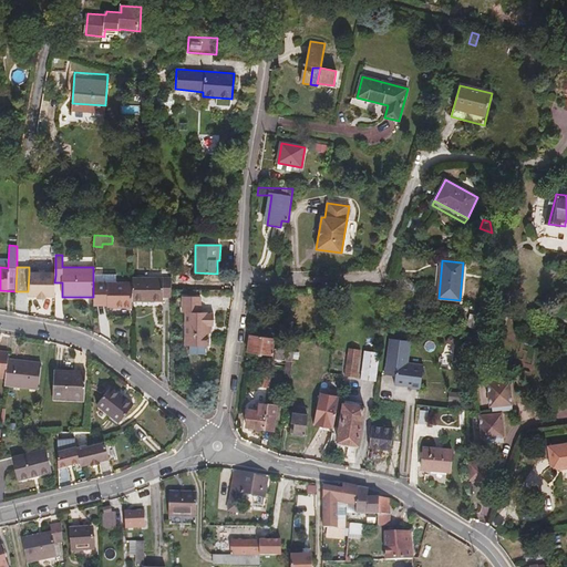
[(132,301),(132,282),(115,282),(98,281),(96,275),(96,274),(93,272),(94,306),(107,306),(107,308),(132,308),(132,301)]
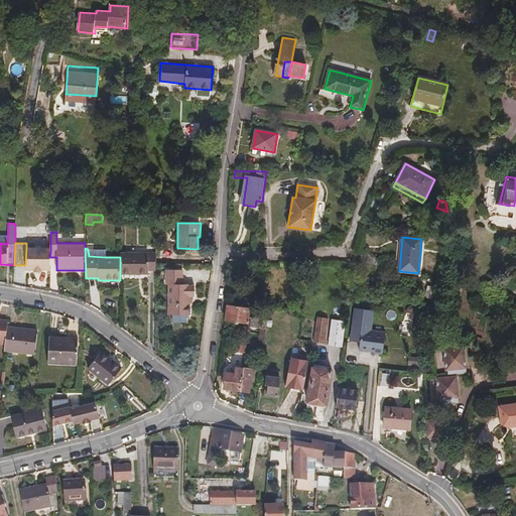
[(49,257),(50,250),(26,249),(25,265),(25,269),(49,270),(49,257)]
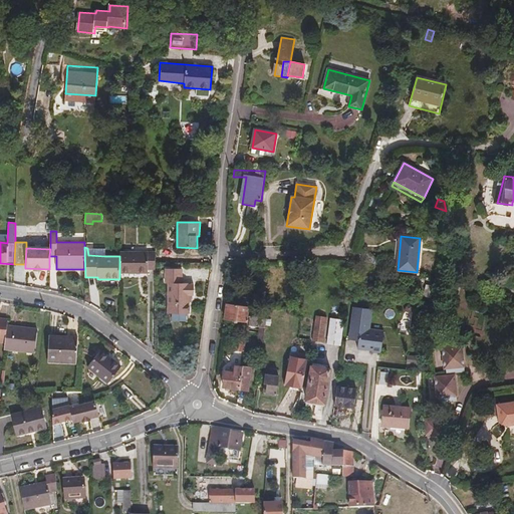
[(156,262),(156,252),(120,251),(119,256),(119,273),(148,274),(149,270),(156,270),(156,262)]
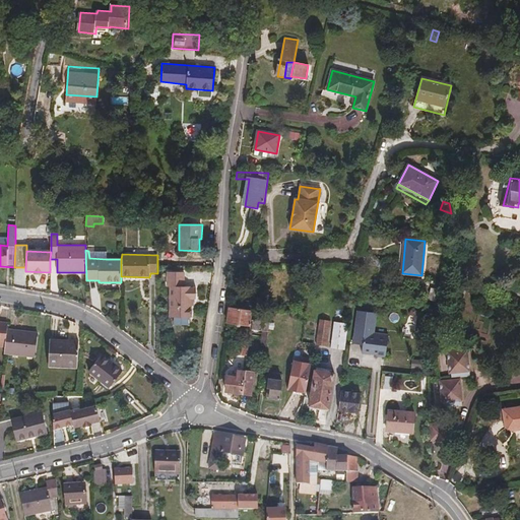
[(251,266),(236,264),(235,272),(250,274),(251,266)]
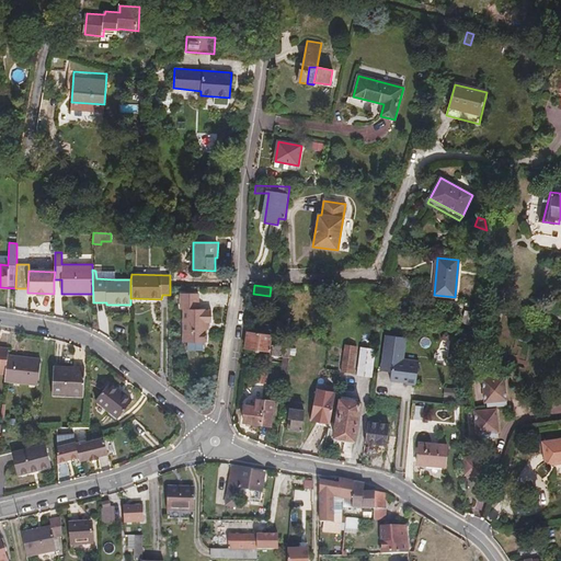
[(199,294),(181,294),(180,309),(183,309),(182,342),(187,342),(203,342),(207,342),(207,323),(212,323),(212,309),(199,309),(199,294)]
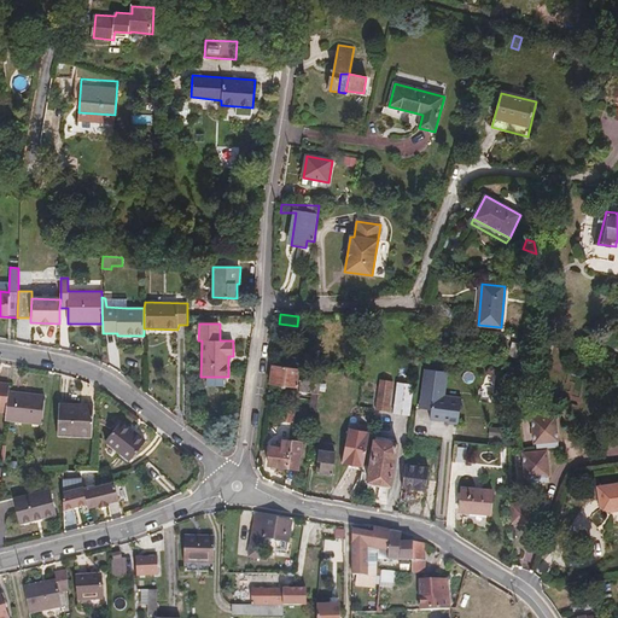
[(298,386),(299,380),(301,369),(273,366),(270,384),(298,386)]
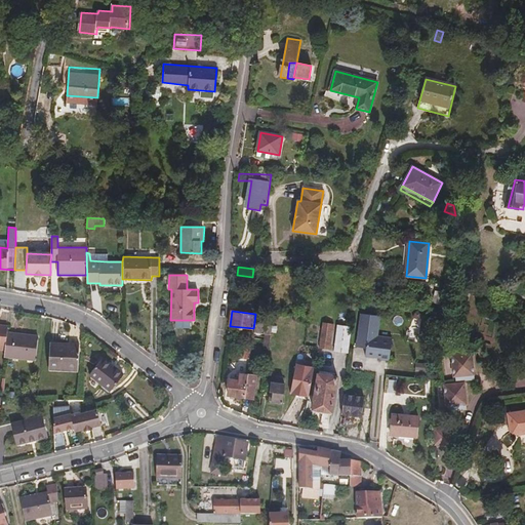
[(381,316),(362,313),(358,347),(368,348),(367,357),(381,358),(381,359),(390,360),(392,337),(379,336),(381,316)]
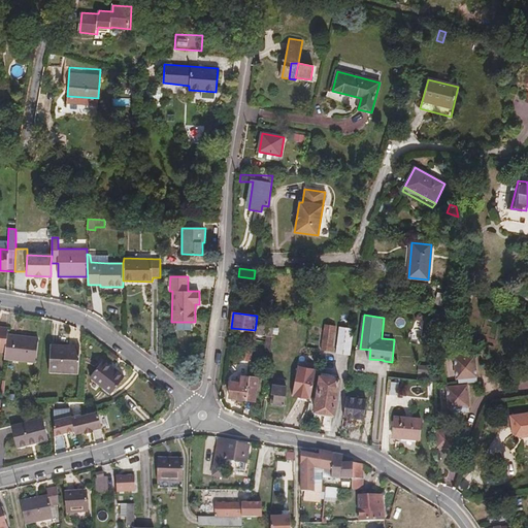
[(191,322),(176,322),(176,330),(191,330),(191,322)]
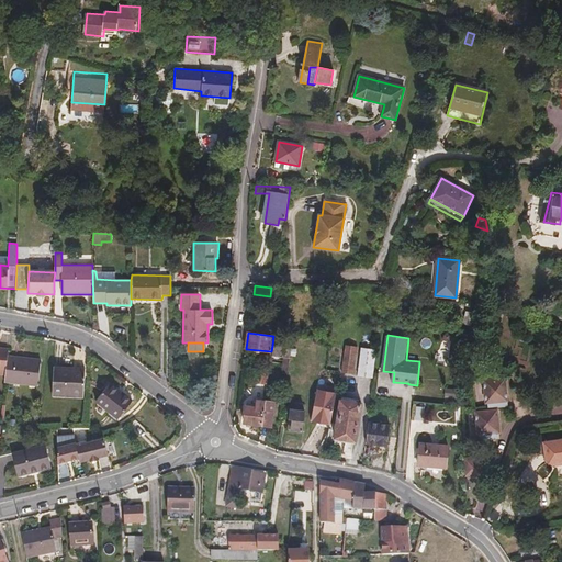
[(271,356),(290,358),(291,349),(291,348),(272,346),(271,351),(271,356)]
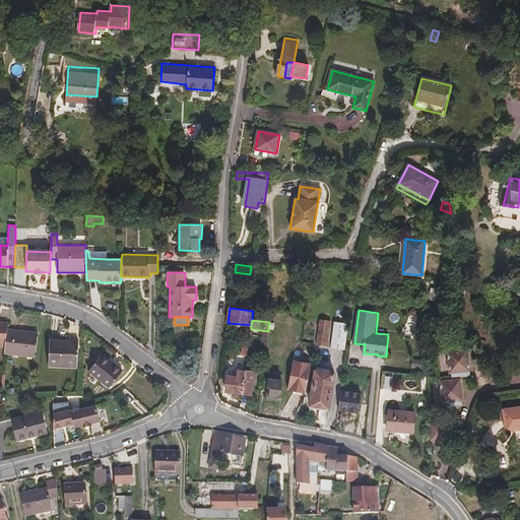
[(332,348),(344,350),(346,324),(335,322),(332,348)]
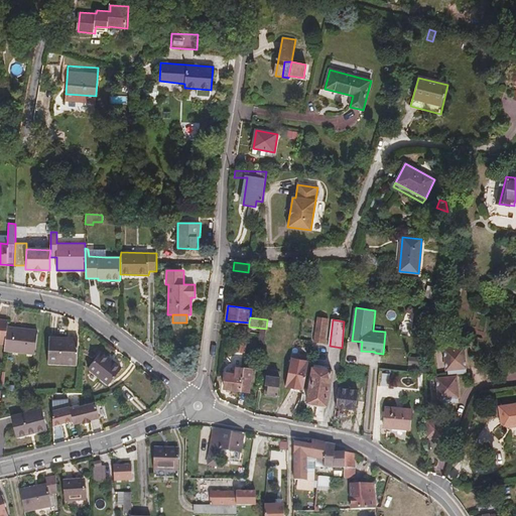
[(328,324),(317,321),(313,343),(326,345),(328,324)]
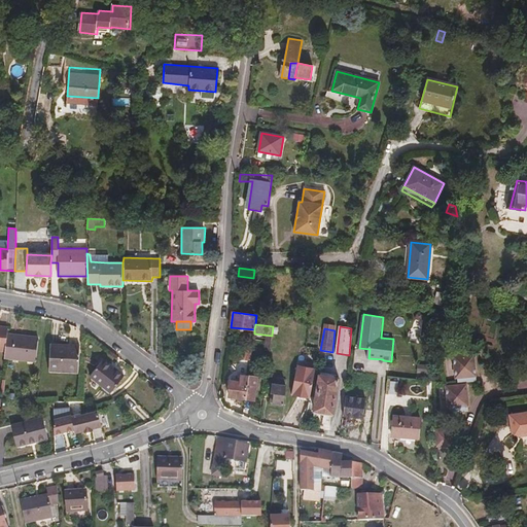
[(7,334),(6,352),(5,358),(35,361),(38,337),(7,334)]
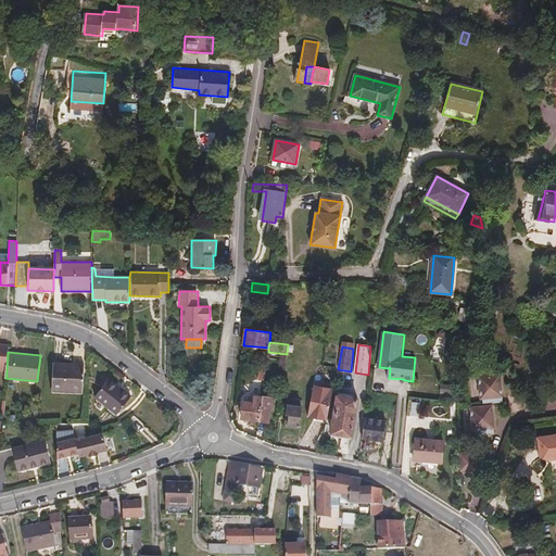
[(286,367),(287,354),(268,352),(267,358),(280,361),(279,370),(285,370),(286,367)]
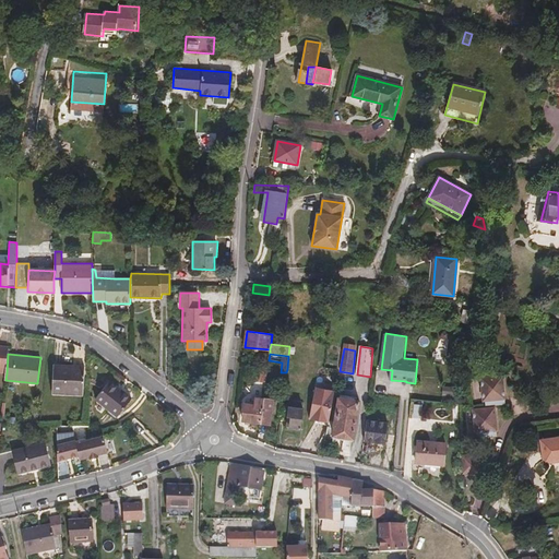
[(52,393),(83,394),(85,367),(54,365),(52,393)]
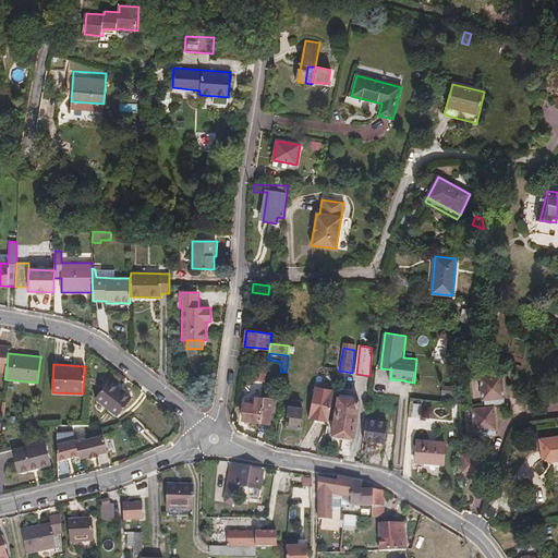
[(506,398),(504,374),(482,377),(484,400),(486,400),(486,404),(495,404),(494,399),(506,398)]
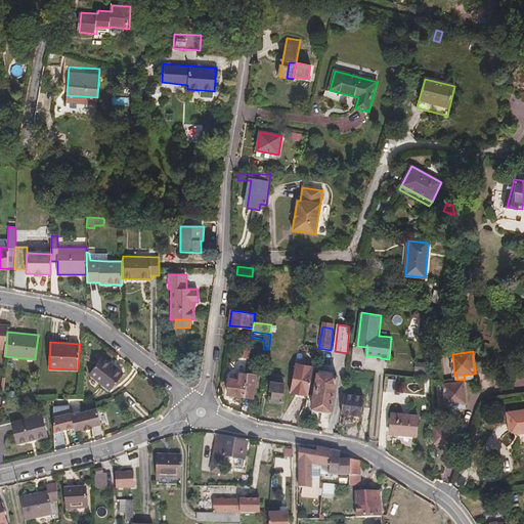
[(103,357),(90,375),(111,390),(123,374),(103,357)]
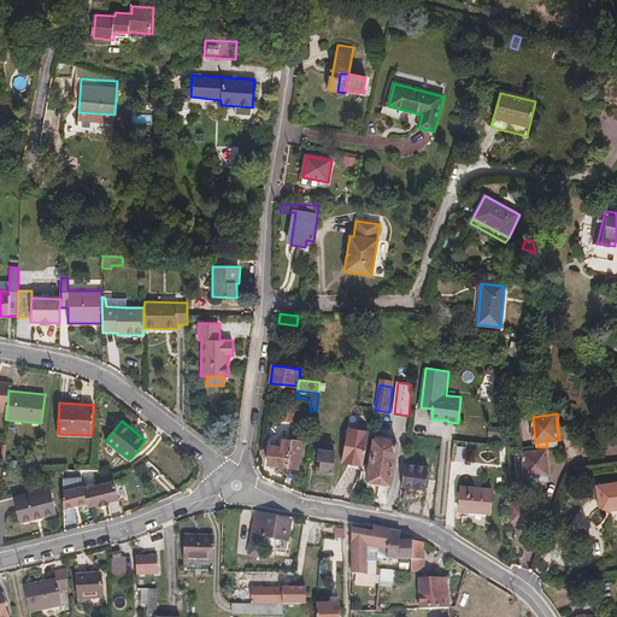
[(336,445),(340,425),(333,425),(329,444),(336,445)]
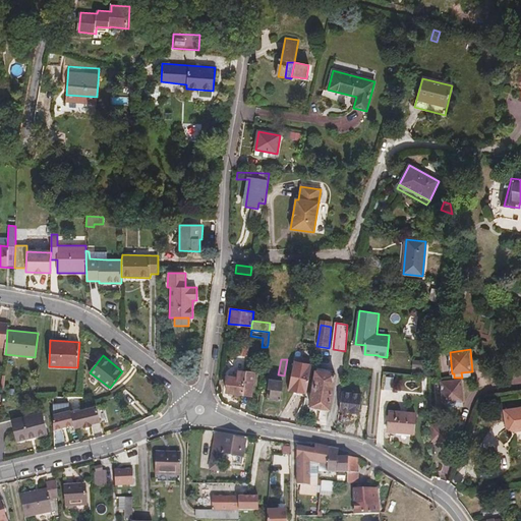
[(312,364),(295,360),(290,391),(307,394),(312,364)]
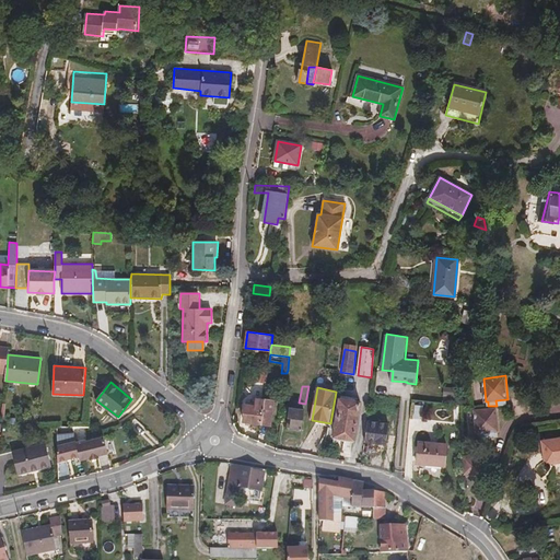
[(246,406),(244,421),(270,426),(273,401),(256,399),(255,407),(246,406)]
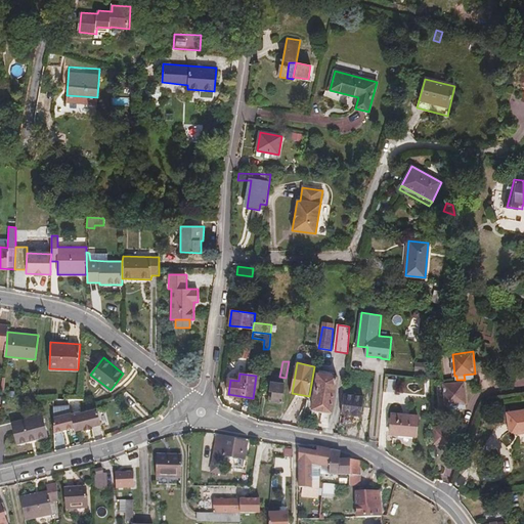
[(318,375),(313,408),(332,411),(337,377),(318,375)]
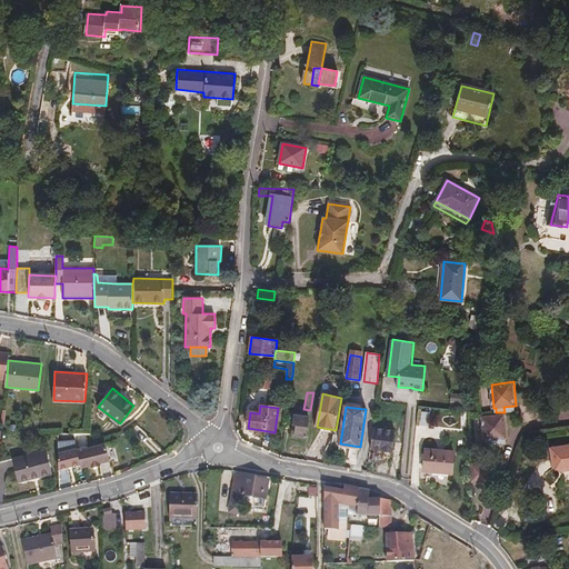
[(307,437),(309,418),(296,415),(293,425),(297,426),(296,435),(307,437)]
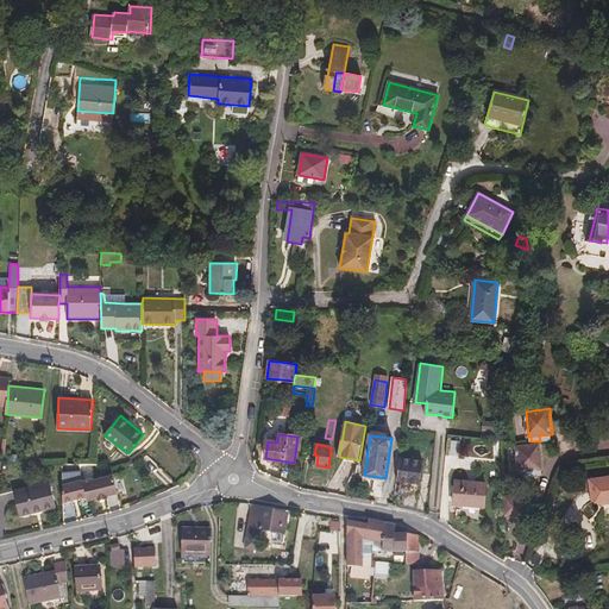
[(541,469),(539,444),(515,446),(518,471),(520,471),(520,477),(529,476),(529,471),(541,469)]
